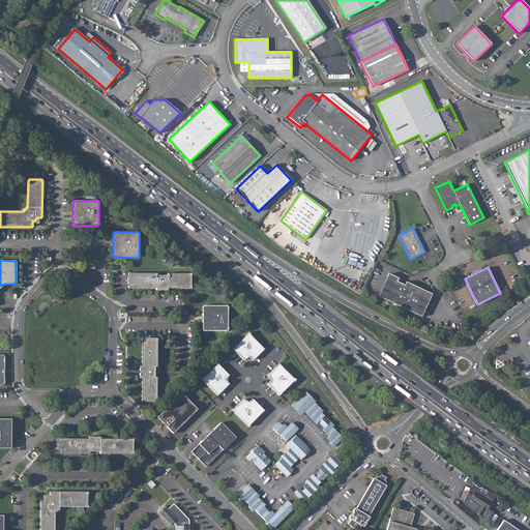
[(156,273),(129,273),(128,274),(128,287),(129,288),(156,288),(155,290),(168,290),(168,288),(189,288),(190,287),(190,275),(189,273),(167,273),(167,275),(156,275),(156,273)]
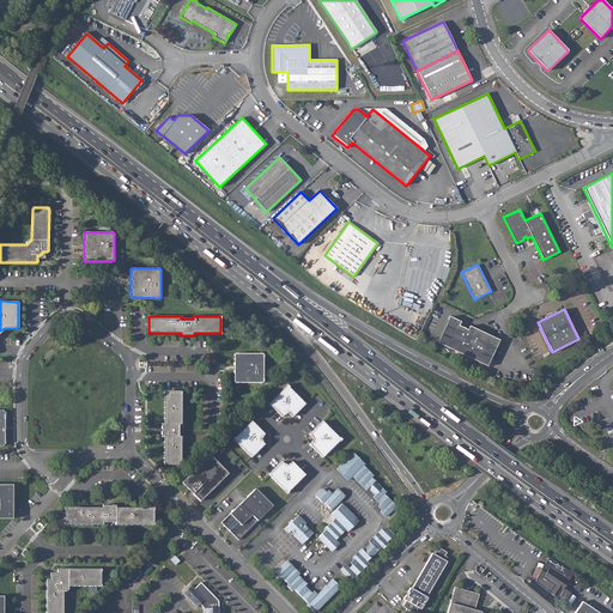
[(450,316),(438,343),(487,366),(499,340),(469,326),(469,327),(468,329),(459,326),(460,322),(461,322),(450,316)]
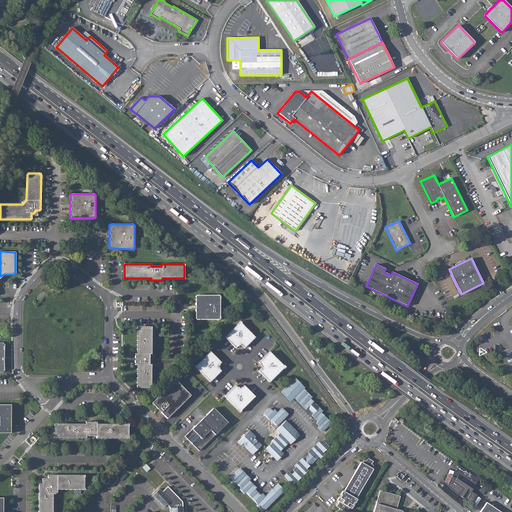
[(196,319),(219,320),(220,319),(220,296),(219,295),(196,295),(195,296),(195,318),(196,319)]
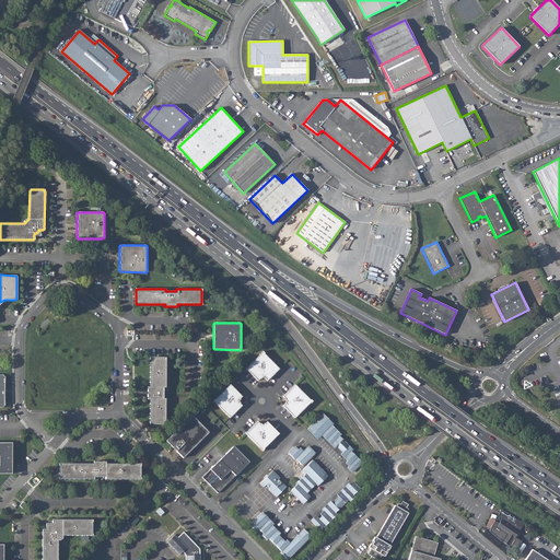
[(267,381),(279,369),(264,353),(265,353),(263,351),(260,352),(261,353),(246,369),(257,381),(259,378),(260,378),(263,377),(264,378),(265,378),(267,381)]
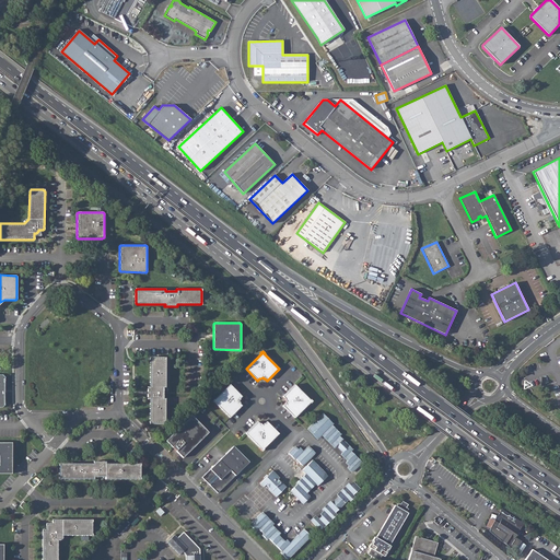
[(164,358),(151,358),(150,359),(150,386),(148,386),(148,399),(150,399),(150,422),(151,423),(164,423),(165,422),(165,398),(163,398),(163,387),(165,387),(165,359),(164,358)]
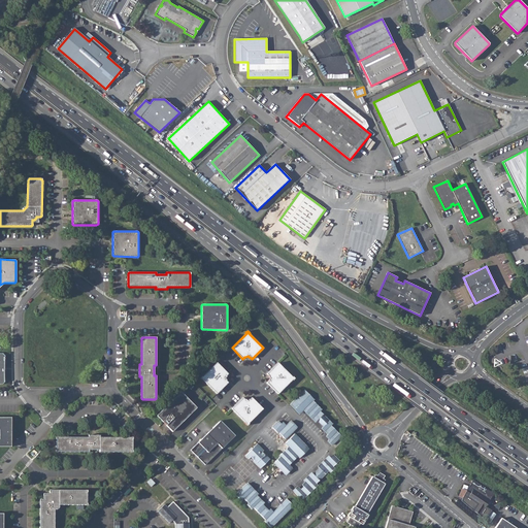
[(228,374),(217,363),(202,376),(200,377),(201,380),(202,380),(217,394),(228,383),(226,381),(226,380),(225,378),(226,376),(228,374)]
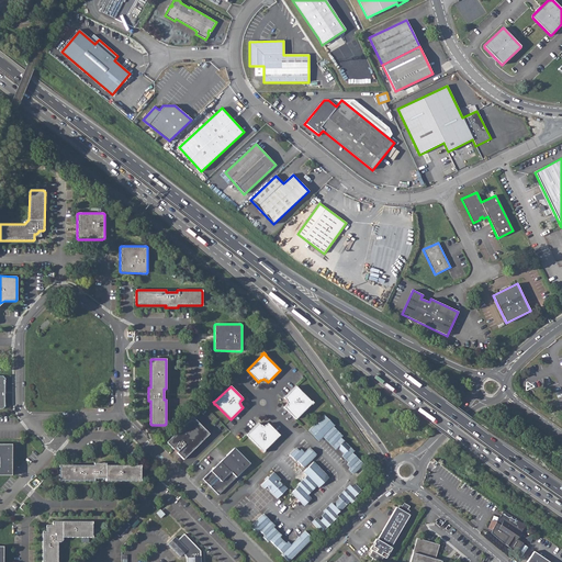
[(283,407),(295,419),(311,404),(311,405),(313,403),(311,401),(311,402),(295,386),(283,397),(285,400),(285,401),(287,403),(285,404),(285,405),(283,407)]
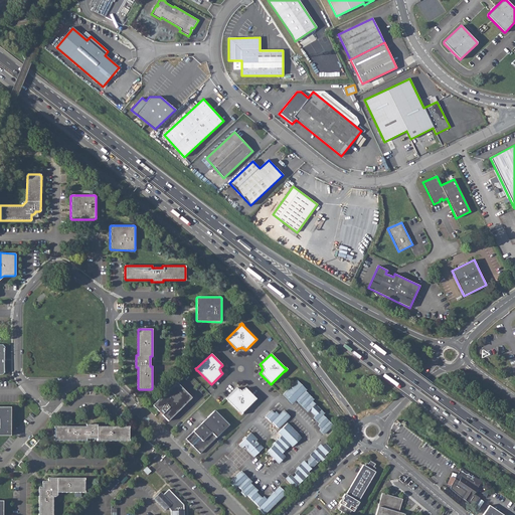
[(314,416),(320,422),(319,424),(322,427),(320,430),(325,434),(333,425),(323,414),(324,413),(312,401),(314,399),(305,390),(306,389),(297,380),(283,393),(290,400),(291,399),(294,402),(297,399),(308,410),(310,409),(316,415),(314,416)]
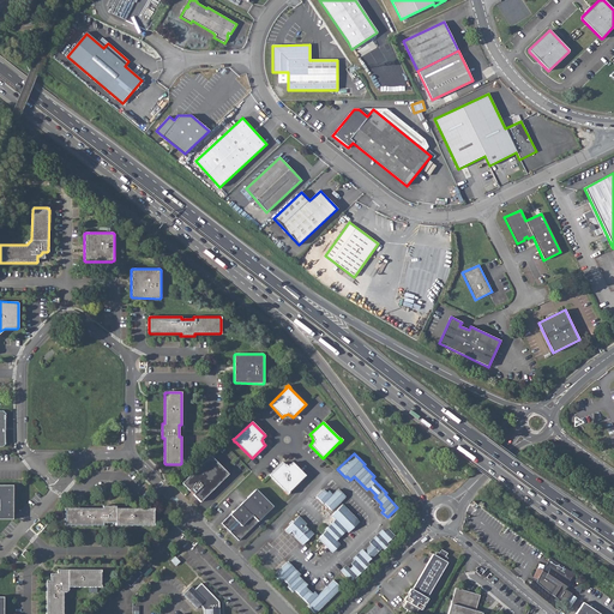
[(208,467),(222,481),(228,474),(210,456),(206,459),(211,464),(208,467)]
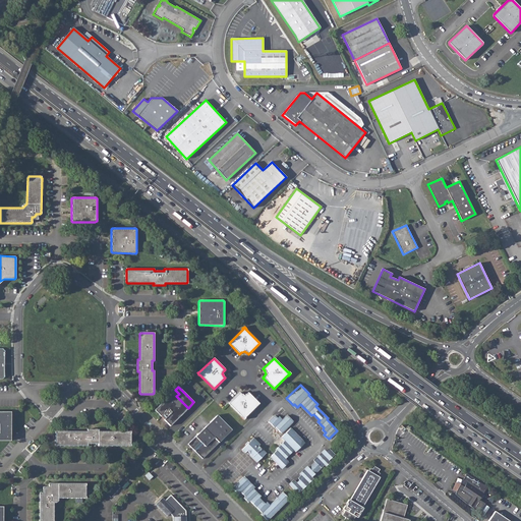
[(164,419),(170,425),(188,408),(176,396),(179,394),(175,390),(155,410),(161,416),(162,415),(164,418),(164,419)]
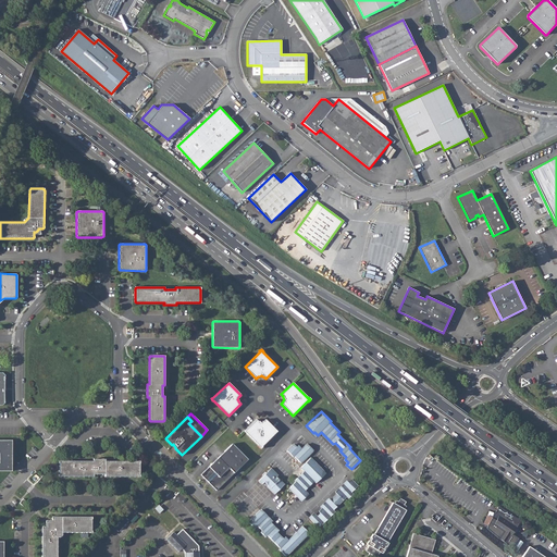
[(259,423),(258,422),(256,420),(244,431),(259,446),(258,447),(260,449),(262,447),(261,446),(276,432),(265,420),(262,422),(262,423),(259,423)]
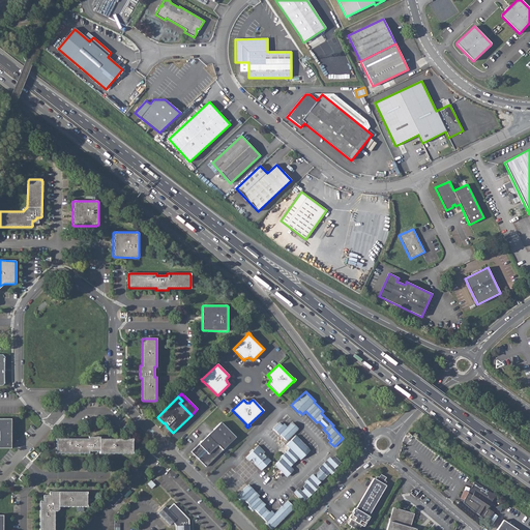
[(0,447),(11,448),(11,418),(0,418),(0,447)]
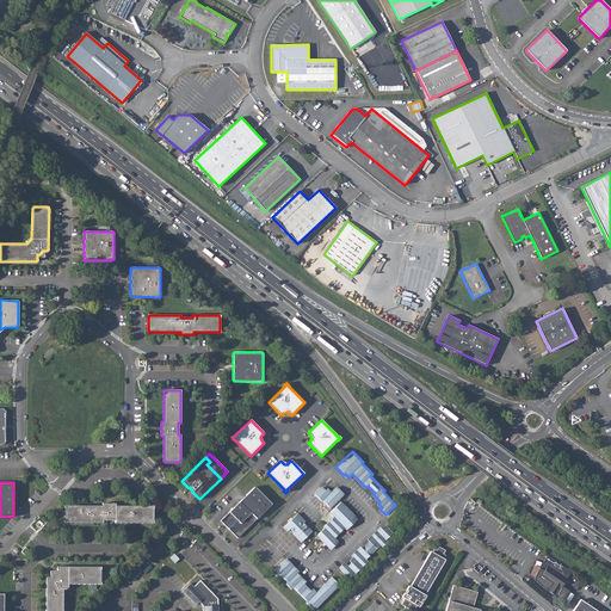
[(272,504),(254,487),(220,520),(238,538),(272,504)]
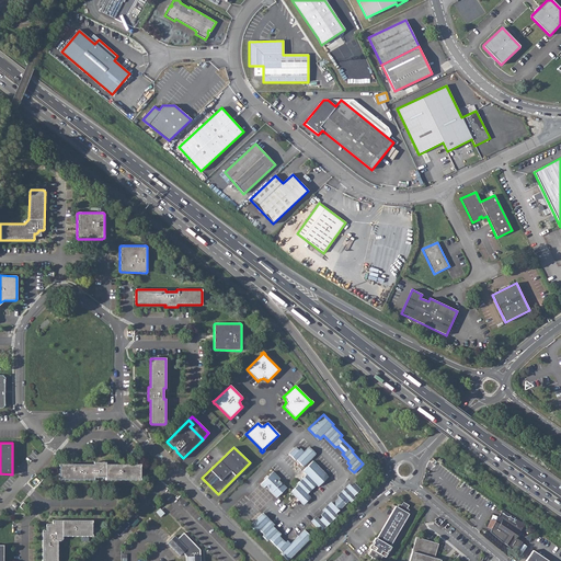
[(297,451),(294,448),(288,454),(295,460),(296,460),(302,467),(315,455),(308,448),(302,453),(299,449),(297,451)]
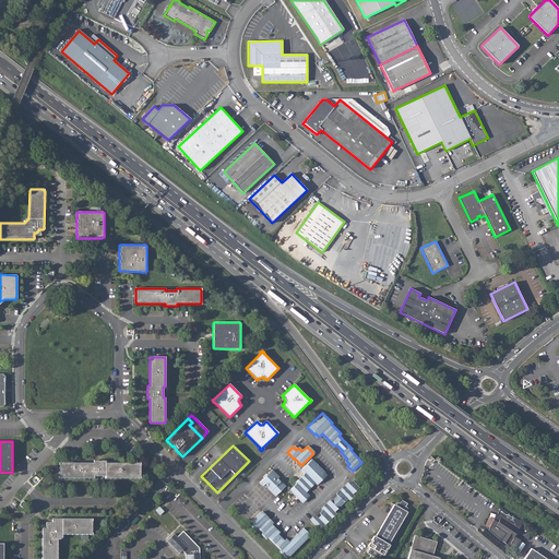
[(325,473),(312,459),(301,470),(305,473),(296,482),(297,483),(289,490),(301,502),(309,495),(305,491),(314,483),(316,484),(323,477),(322,476),(325,473)]
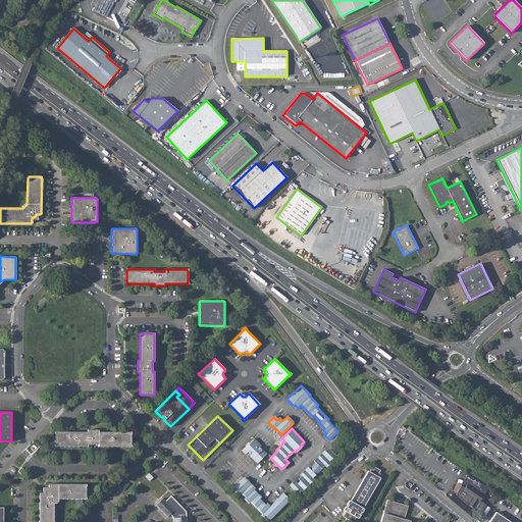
[(88,432),(57,432),(55,433),(55,445),(57,447),(88,447),(88,445),(99,445),(99,447),(129,447),(131,446),(132,433),(129,432),(99,432),(99,430),(94,430),(88,430),(88,432)]
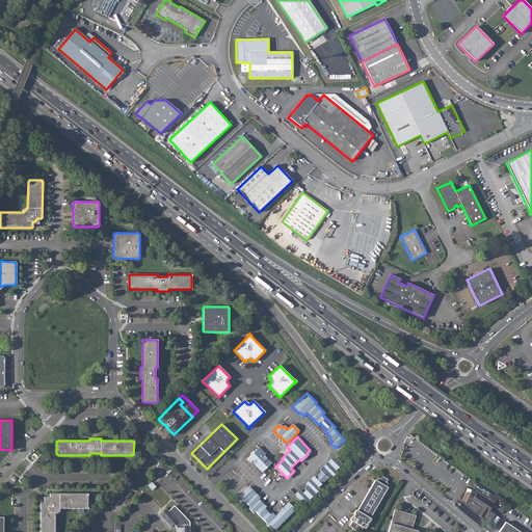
[(265,454),(259,447),(255,451),(254,451),(250,453),(251,454),(246,459),(249,462),(253,460),(251,462),(254,463),(255,462),(256,463),(255,464),(262,472),(271,462),(264,455),(265,454)]
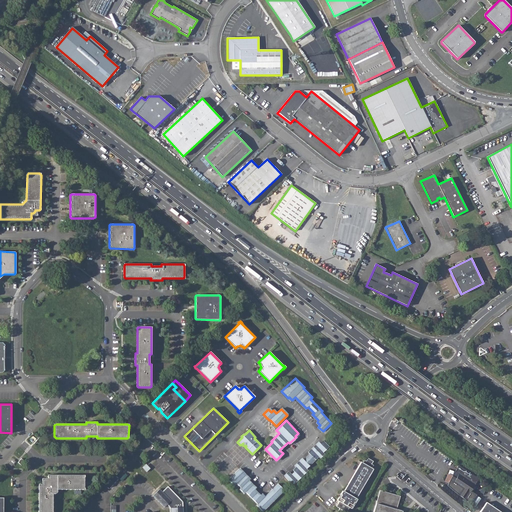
[(329,446),(323,441),(320,444),(319,442),(308,452),(310,454),(304,460),(302,459),(295,466),(296,468),(293,471),(295,472),(292,475),(289,472),(284,476),(293,485),(308,470),(306,469),(318,457),(320,458),(324,454),(323,452),(329,446)]
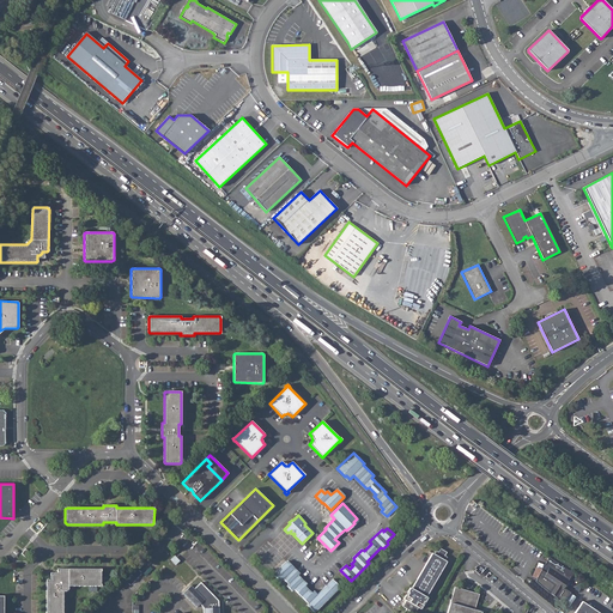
[(447,552),(441,548),(438,552),(436,551),(434,554),(432,553),(412,588),(410,588),(407,592),(408,593),(407,595),(406,595),(404,599),(406,601),(402,606),(414,612),(418,607),(420,608),(428,598),(426,598),(447,562),(444,560),(447,557),(444,556),(447,552)]
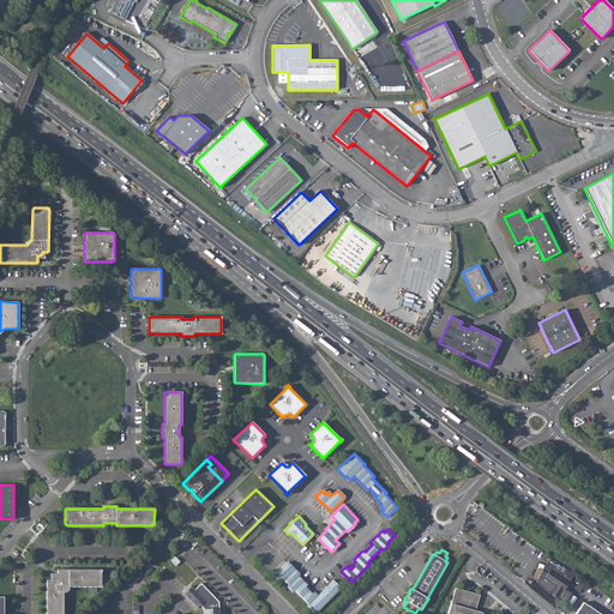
[(341,588),(332,581),(330,584),(317,596),(313,593),(311,595),(305,588),(306,585),(298,577),(299,575),(287,563),(274,575),(281,583),(284,581),(289,585),(287,587),(293,593),(294,590),(308,605),(307,606),(315,613),(341,588)]
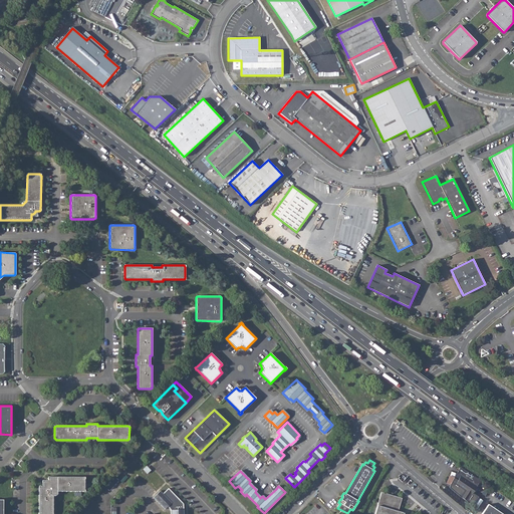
[(472,484),(461,476),(455,485),(464,491),(460,497),(467,501),(475,490),(476,491),(477,489),(476,488),(478,485),(473,482),(472,484)]
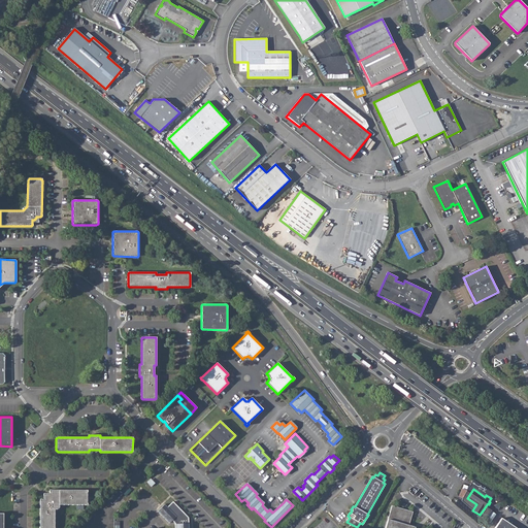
[(50,491),(50,493),(50,495),(48,495),(45,498),(45,499),(43,499),(41,499),(40,500),(39,527),(54,527),(55,509),(59,505),(59,504),(86,504),(87,503),(87,491),(86,490),(51,490),(50,491)]
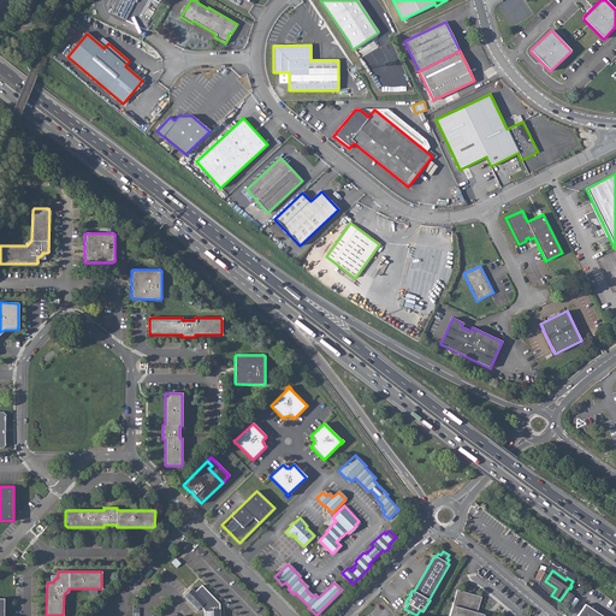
[(203,615),(220,615),(220,603),(202,585),(195,591),(193,587),(184,596),(197,610),(201,606),(205,610),(203,615)]
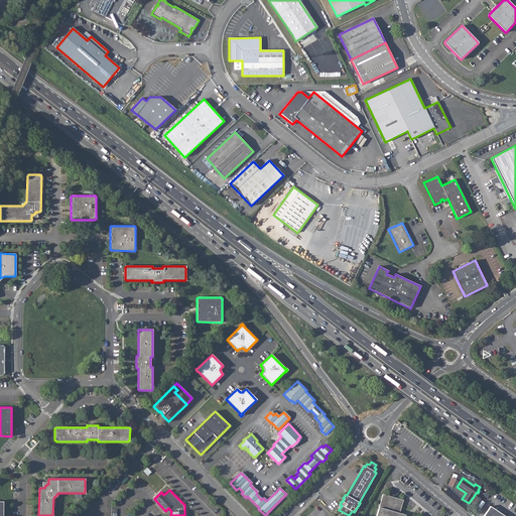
[(402,515),(402,514),(399,513),(403,500),(383,494),(376,515),(402,515)]
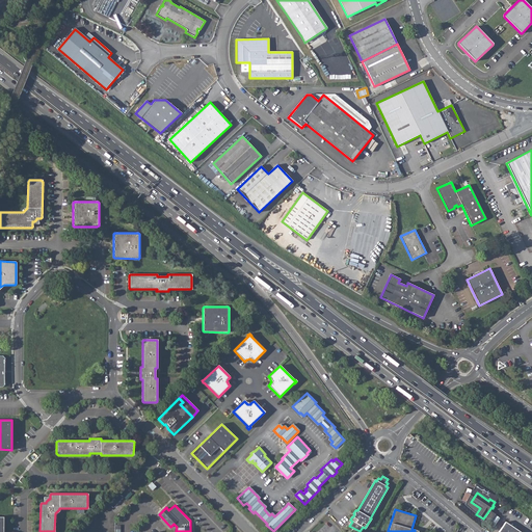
[(521,531),(505,522),(498,531),(521,531)]
